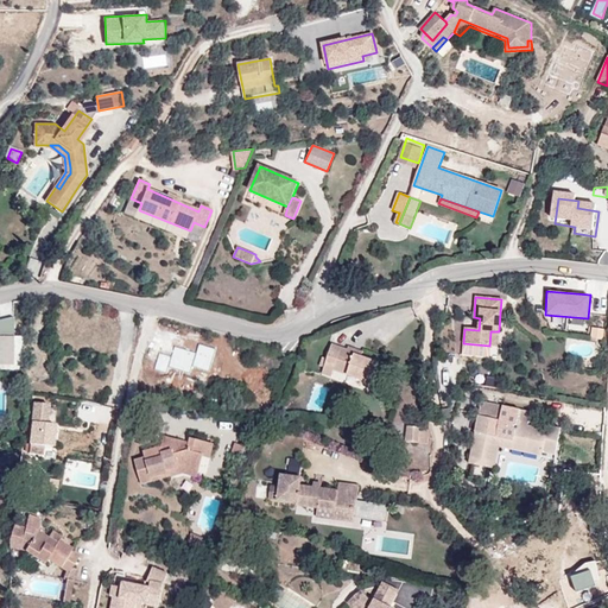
[(0,321),(0,366),(14,366),(16,337),(16,318),(0,321)]
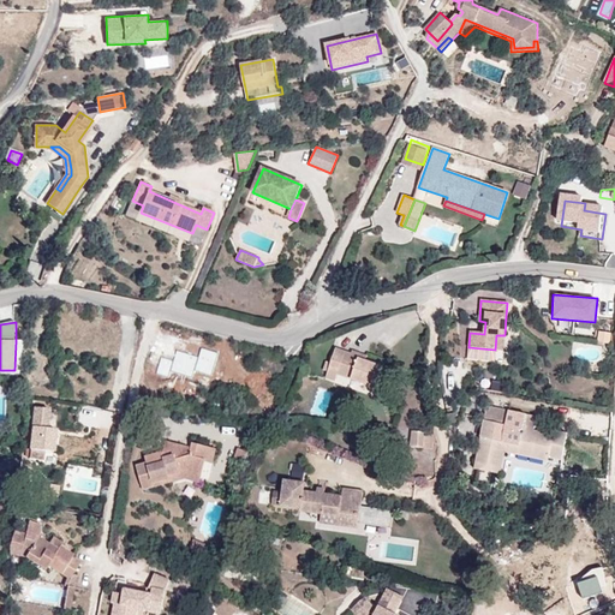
[(613,332),(598,330),(597,342),(611,344),(613,332)]
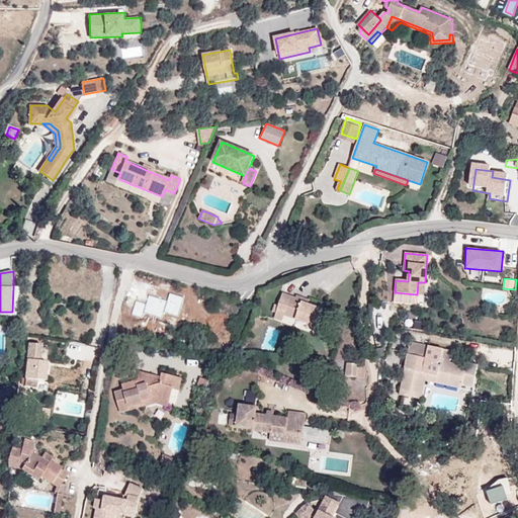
[(424,294),(425,282),(418,282),(417,294),(424,294)]
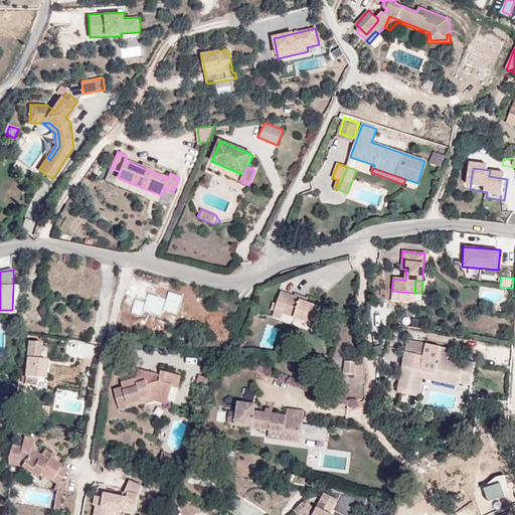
[(20,286),(13,286),(12,310),(0,310),(0,314),(16,314),(20,286)]
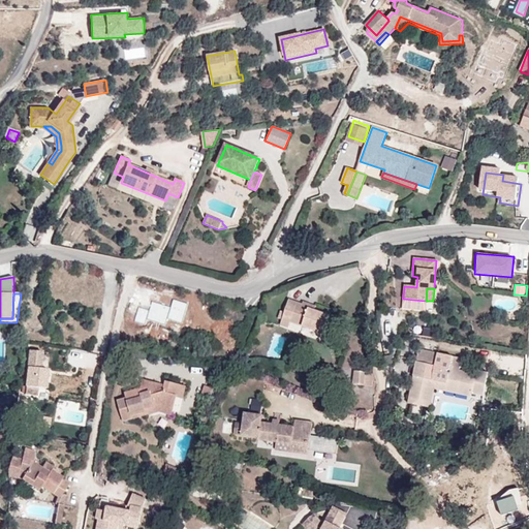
[(310,307),(303,305),(289,300),(281,324),(289,328),(291,322),(323,333),(330,316),(315,310),(309,308),(310,307)]
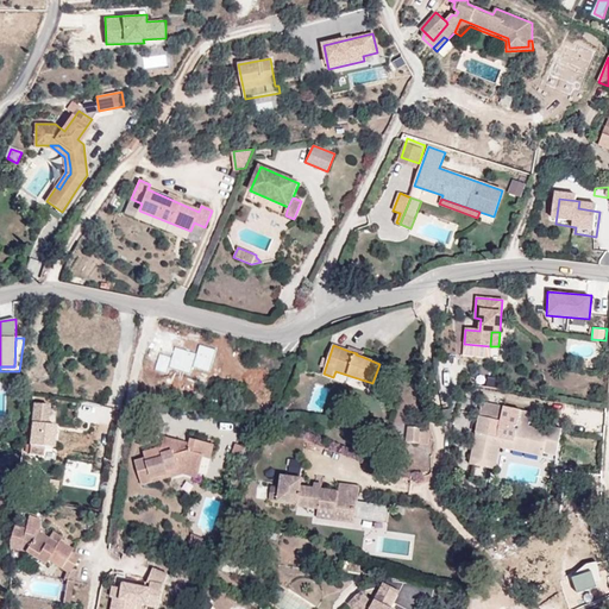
[(502,421),(506,407),(483,402),(481,416),(502,421)]
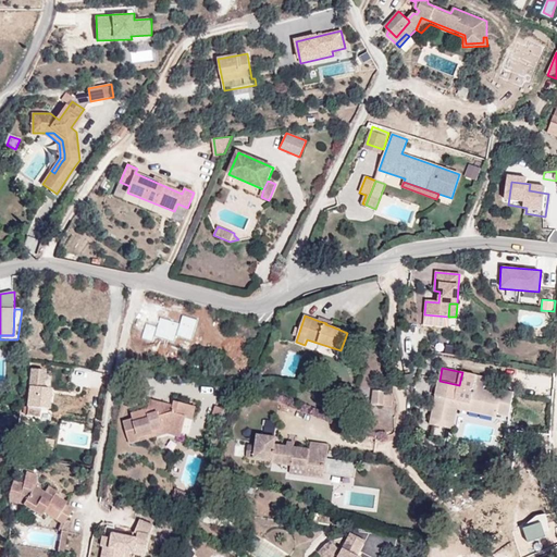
[(28,409),(38,410),(41,392),(44,370),(32,369),(31,388),(28,409)]
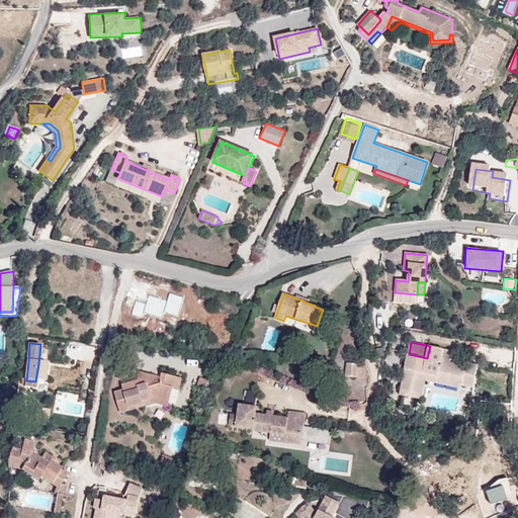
[(453,351),(430,346),(427,358),(409,354),(406,368),(415,370),(413,377),(404,375),(400,395),(404,396),(402,407),(415,409),(417,399),(421,379),(427,381),(427,378),(438,380),(439,375),(464,382),(463,386),(475,389),(479,365),(468,363),(467,366),(451,363),(453,351)]
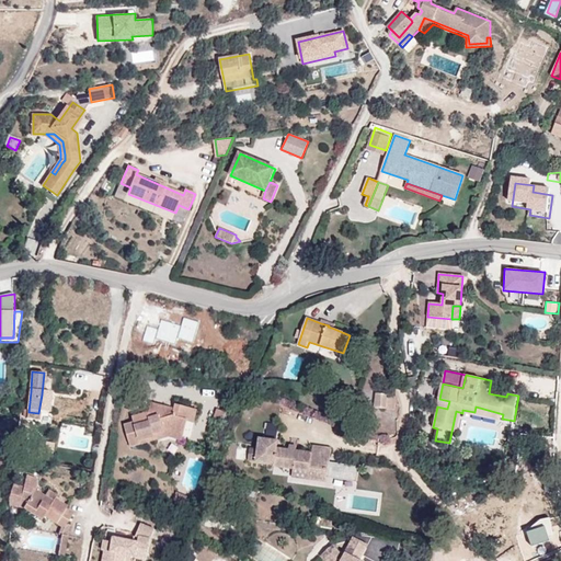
[(374,408),(387,409),(389,395),(376,393),(374,408)]
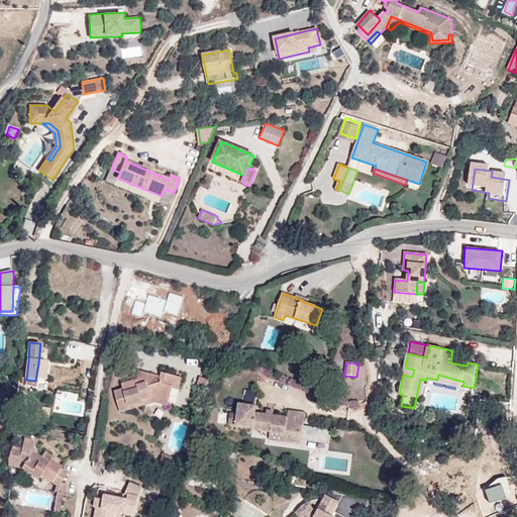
[(414,370),(405,368),(403,375),(412,377),(414,370)]
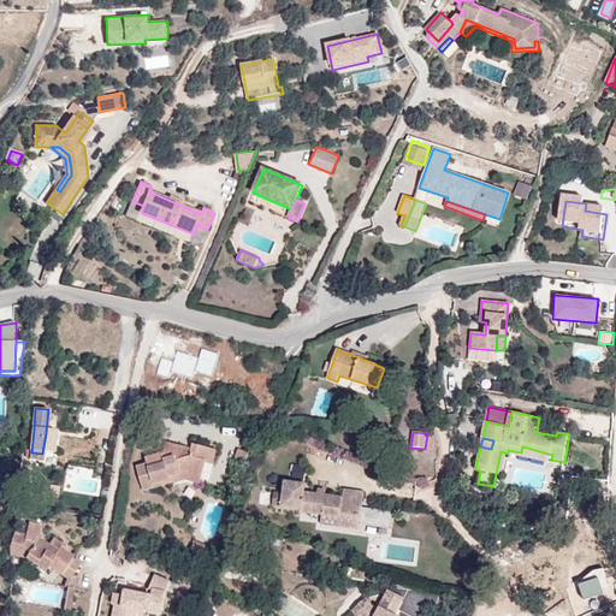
[(183,454),(185,448),(167,443),(164,454),(146,458),(147,465),(137,467),(143,491),(154,487),(154,485),(171,480),(170,478),(187,473),(202,477),(206,462),(209,449),(194,445),(191,449),(190,455),(183,454)]
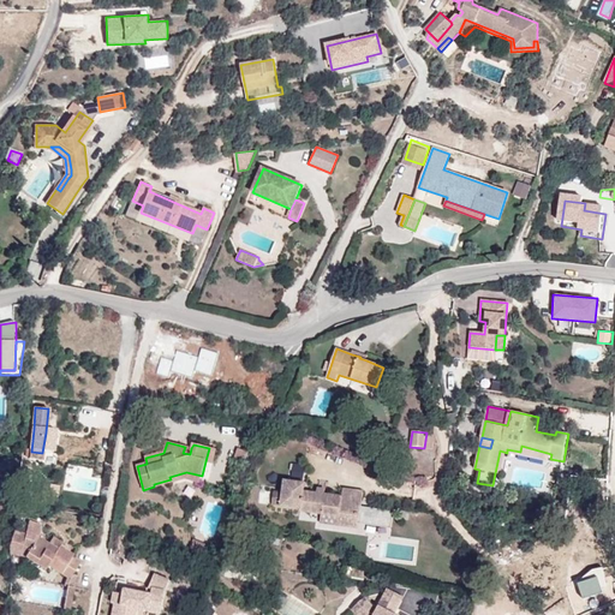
[(549,461),(550,459),(551,454),(521,446),(520,452),(507,449),(507,453),(549,461)]
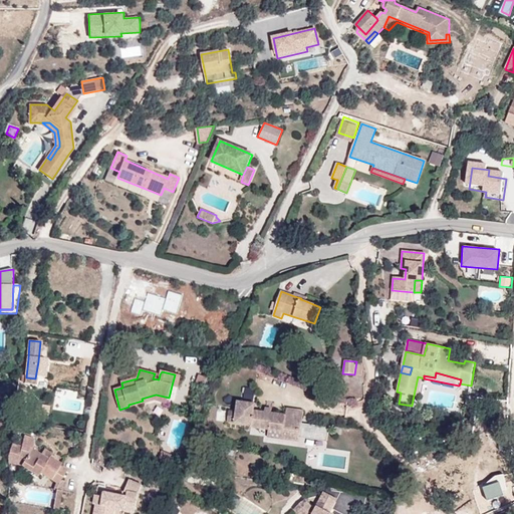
[(182,376),(175,374),(172,386),(179,388),(182,376)]
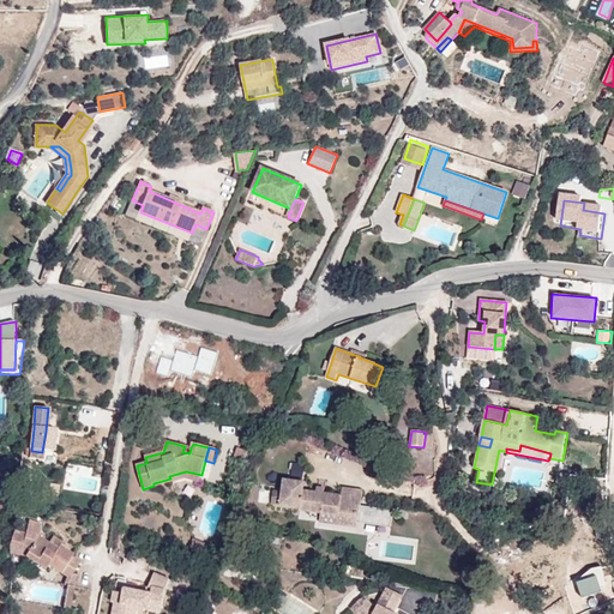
[(248,453),(239,449),(234,458),(245,463),(248,453)]
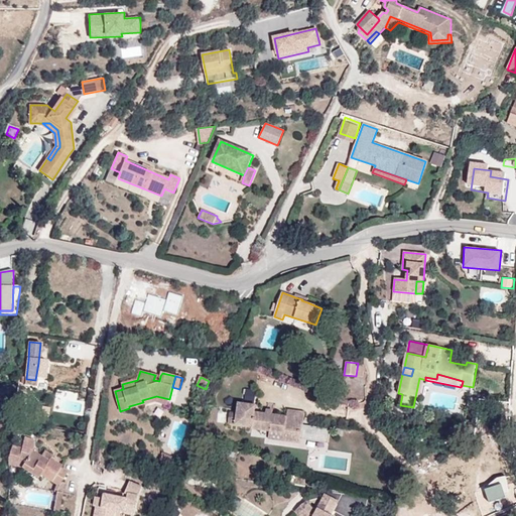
[(421,398),(425,380),(419,378),(415,397),(421,398)]
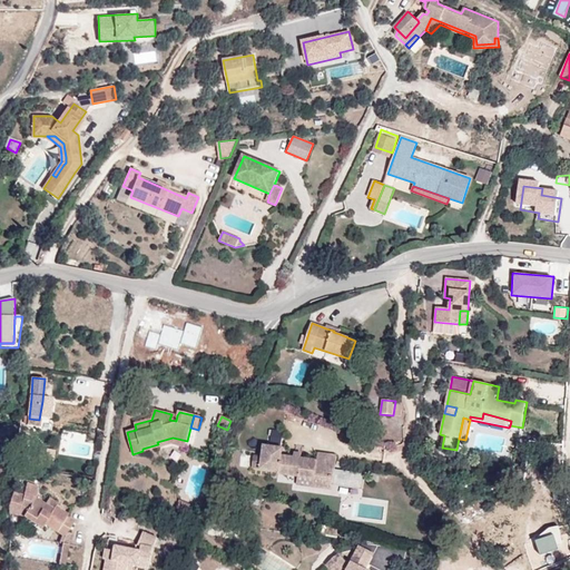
[(271,445),(281,446),(283,433),(272,432),(271,445)]
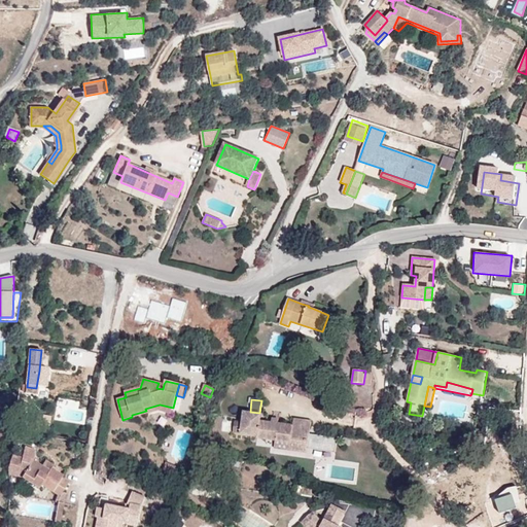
[(146,411),(146,414),(159,411),(172,414),(173,408),(160,405),(145,409),(146,411)]
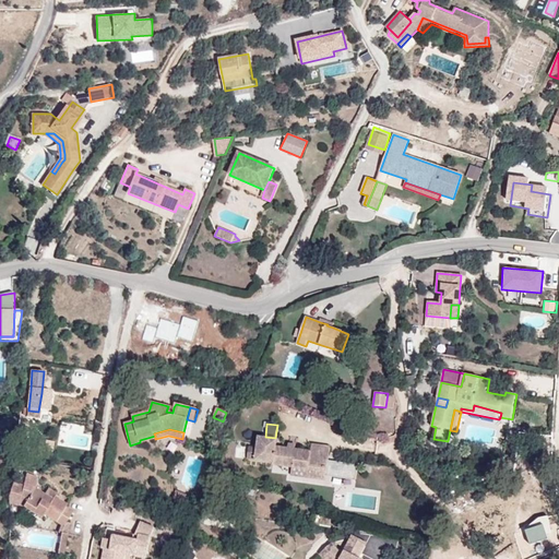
[(248,448),(247,461),(272,463),(272,465),(292,467),(290,476),(328,479),(328,476),(328,472),(331,472),(332,463),(329,463),(330,461),(331,447),(311,444),(311,451),(277,448),(277,440),(258,438),(257,449),(248,448)]
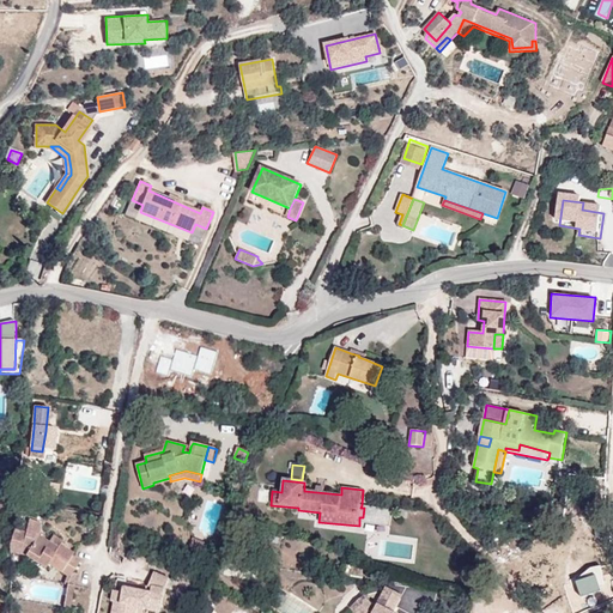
[(359,517),(359,522),(392,526),(394,509),(362,505),(360,508),(364,508),(363,517),(359,517)]
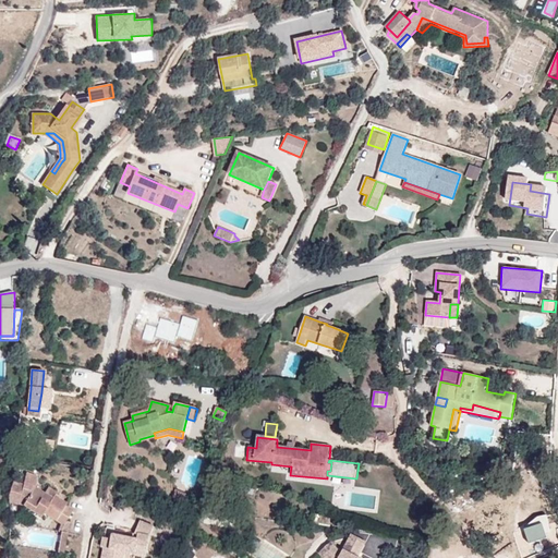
[(72,511),(64,507),(67,505),(56,496),(53,496),(52,499),(35,487),(36,484),(37,477),(26,473),(24,485),(13,483),(9,496),(9,502),(23,506),(40,518),(44,513),(60,524),(58,532),(67,533),(69,523),(65,521),(72,511)]
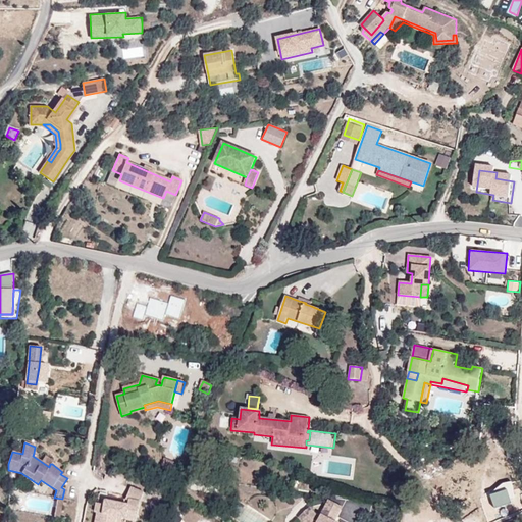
[(176,465),(164,460),(161,466),(174,472),(176,465)]
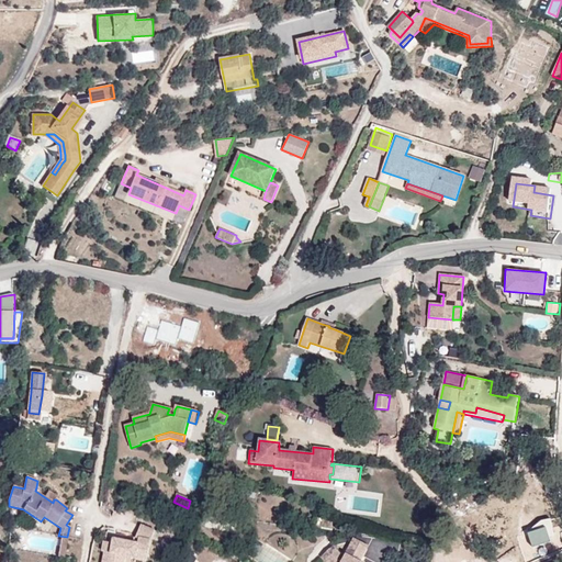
[(557,534),(552,519),(541,519),(528,532),(534,547),(550,541),(548,537),(557,534)]
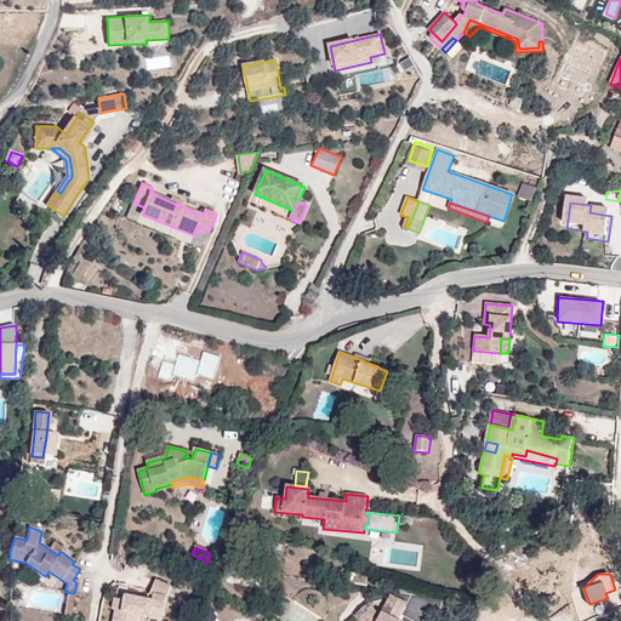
[(151,592),(154,593),(166,596),(167,596),(170,584),(157,577),(151,592)]
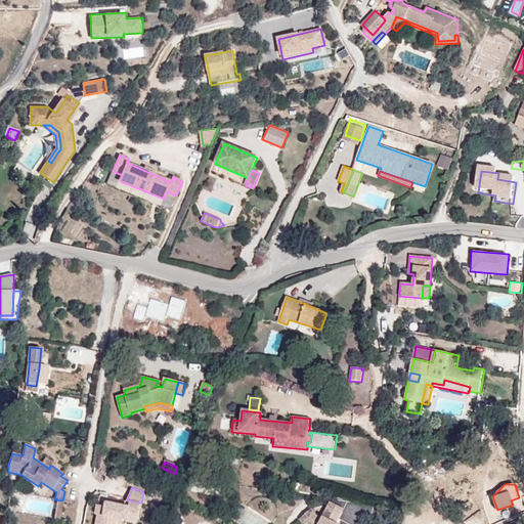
[(58,520),(62,500),(54,499),(50,518),(58,520)]
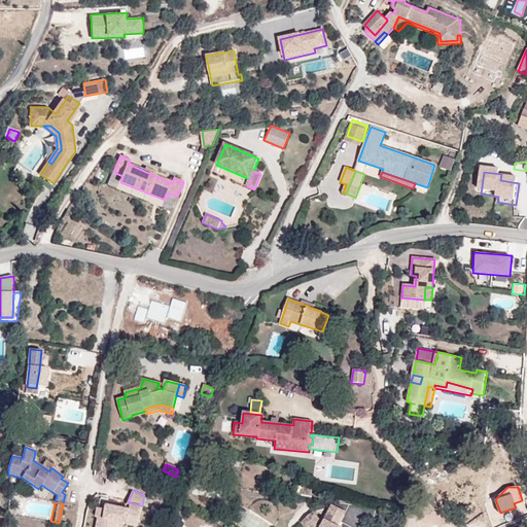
[(130,508),(107,503),(106,510),(98,507),(97,515),(99,516),(96,526),(116,526),(118,520),(137,523),(141,505),(131,503),(130,508)]
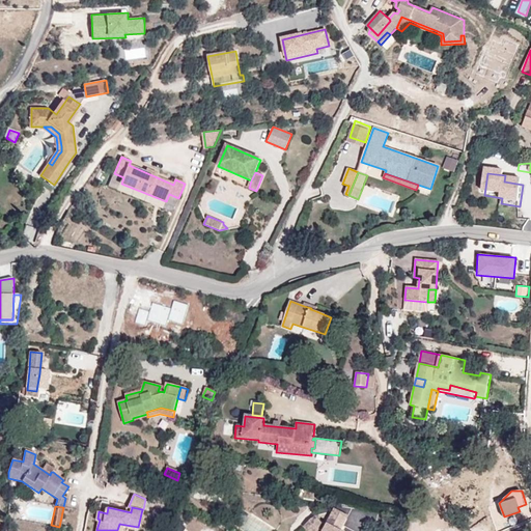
[(257,525),(267,530),(268,530),(274,530),(276,529),(243,507),(240,512),(249,519),(257,525)]
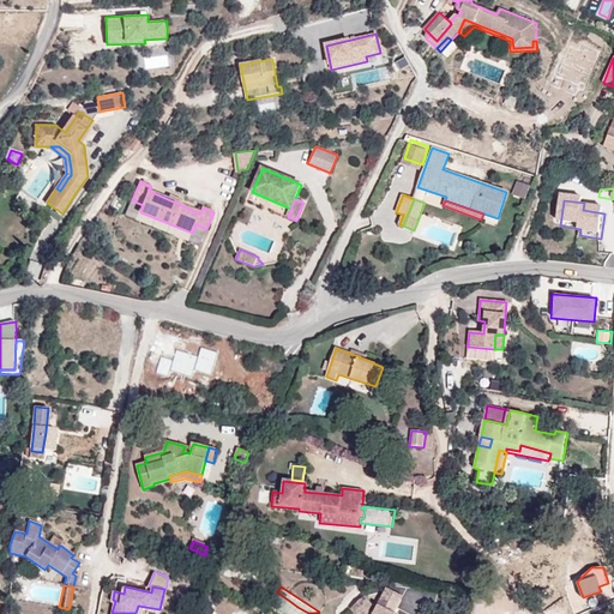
[(365,595),(351,607),(357,613),(393,613),(401,600),(385,591),(377,608),(365,595)]
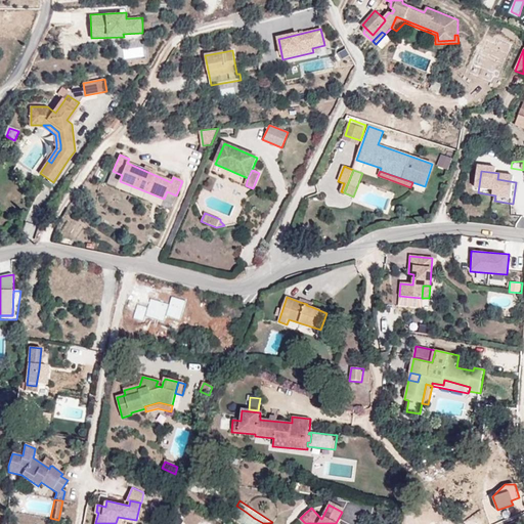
[(246,512),(236,506),(229,516),(242,523),(264,523),(263,523),(261,523),(248,523),(241,520),(246,512)]
